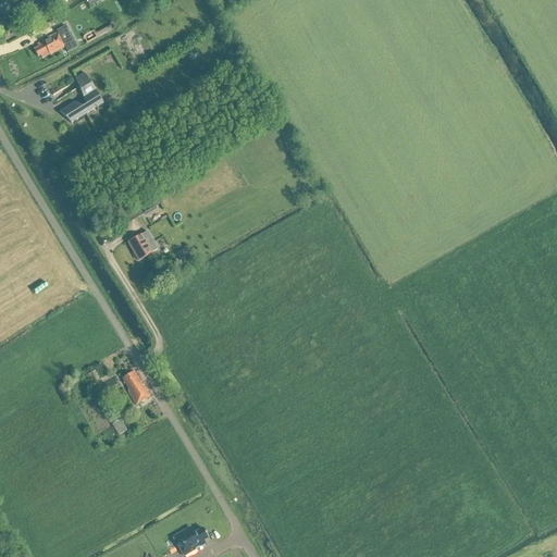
[(12,14),(16,22),(26,16),(28,19),(47,8),(41,0),(32,0),(13,11),(14,13),(12,14)]
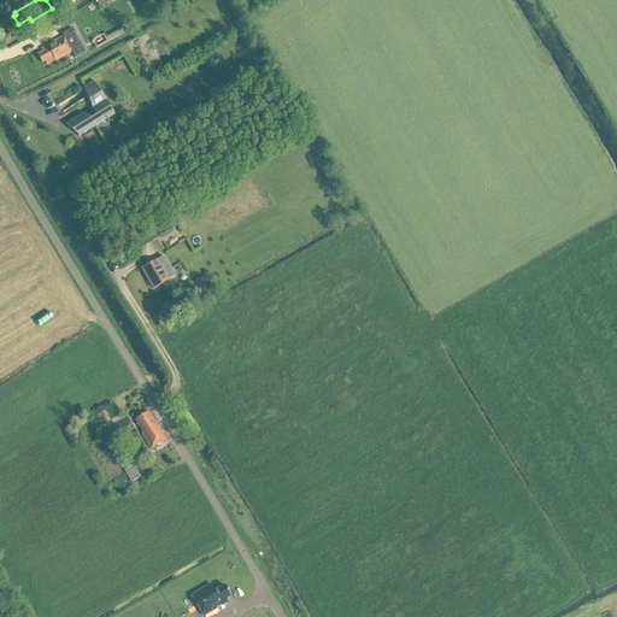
[(42,53),(37,56),(41,64),(45,62),(46,65),(54,62),(71,53),(74,59),(84,54),(72,29),(62,35),(63,37),(47,46),(47,47),(41,50),(42,53)]
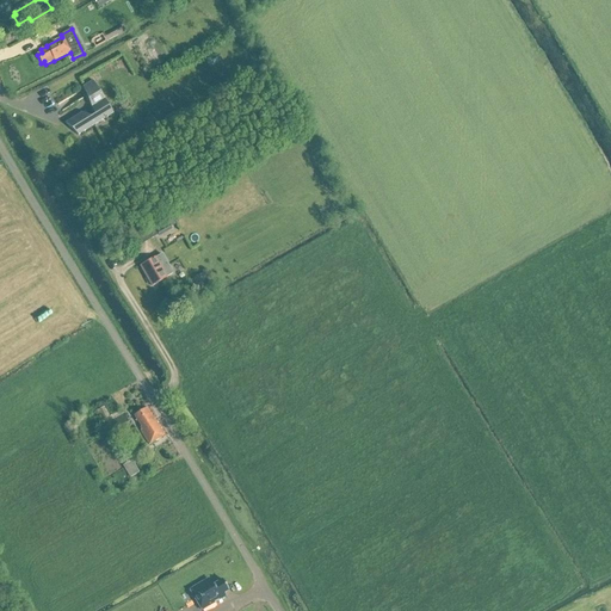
[(65,124),(78,136),(112,115),(92,81),(81,88),(94,116),(88,119),(80,115),(65,124)]
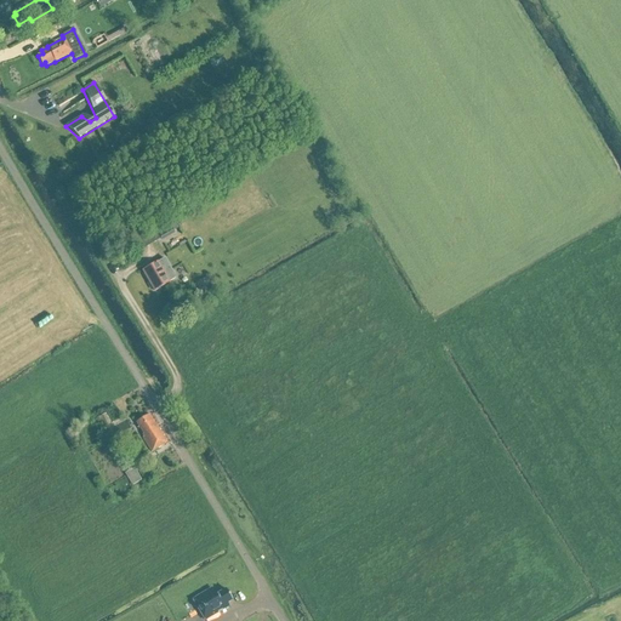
[(154,120),(143,126),(151,140),(163,134),(154,120)]
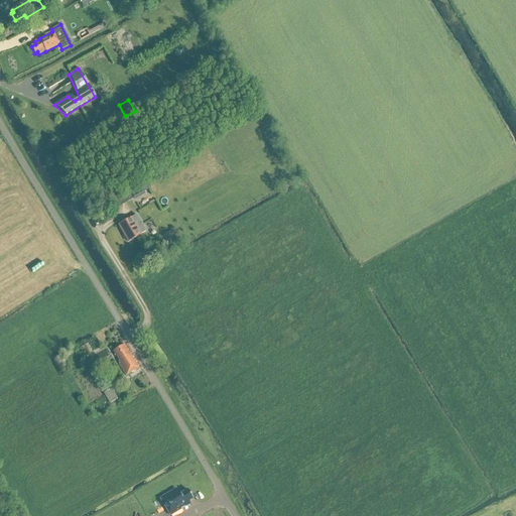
[(129,191),(131,197),(143,191),(141,186),(129,191)]
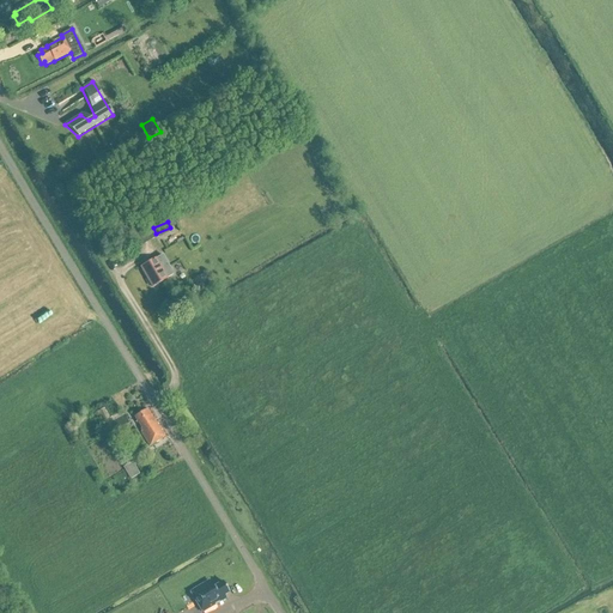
[(156,260),(155,259),(140,268),(152,287),(167,279),(173,275),(162,256),(156,260)]
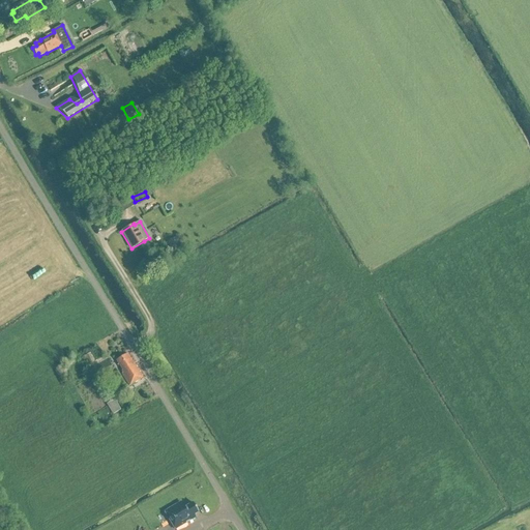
[(94,362),(90,354),(83,358),(87,366),(94,362)]
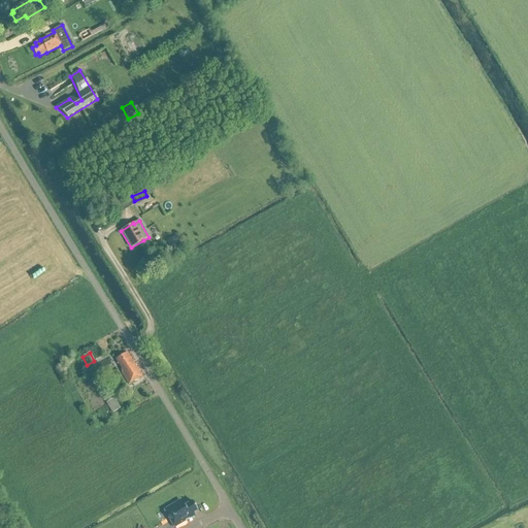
[(133,362),(127,353),(116,360),(121,369),(120,370),(121,371),(121,372),(128,385),(142,376),(133,362)]
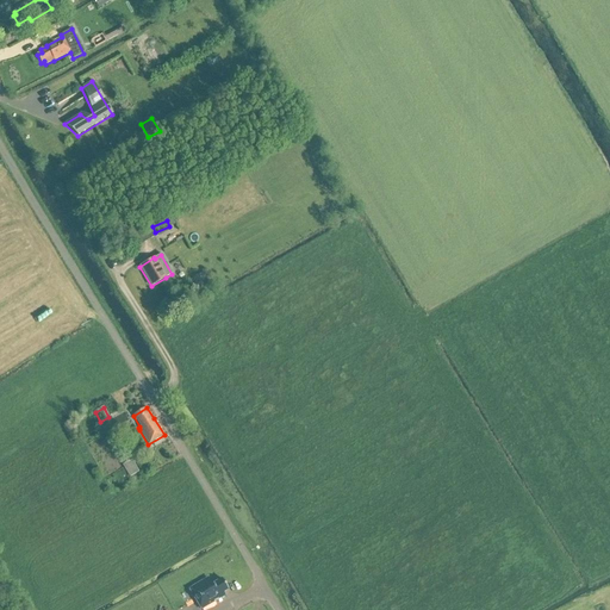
[(132,459),(123,462),(126,473),(136,470),(132,459)]
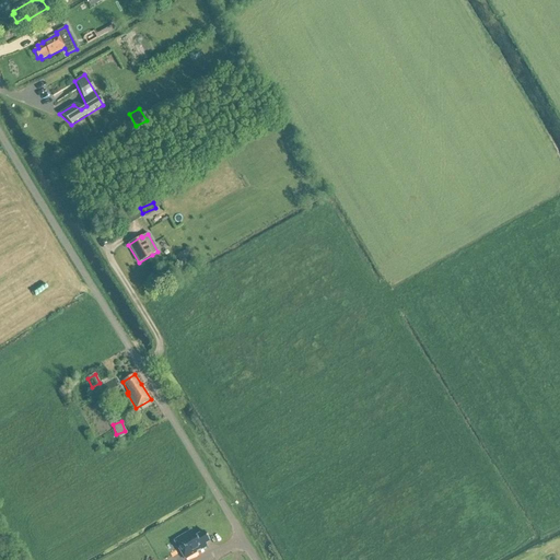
[(209,541),(203,532),(194,537),(190,532),(173,541),(184,559),(206,547),(205,545),(209,541)]
